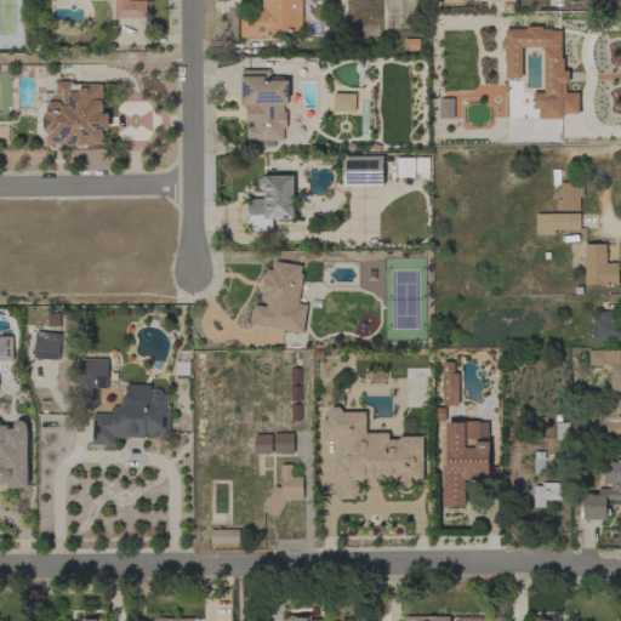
[(147,0),(147,18),(115,18),(115,0),(147,0)]
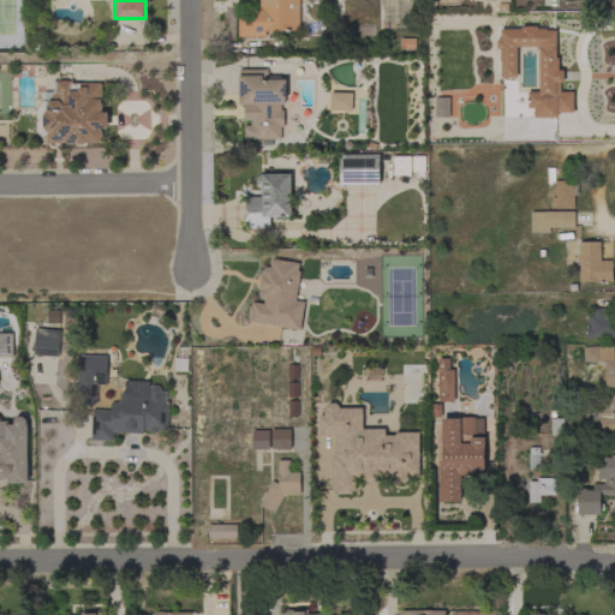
[(299,0),(299,30),(266,31),(266,37),(239,37),(238,17),(252,16),(252,7),(260,7),(260,0),(299,0)]
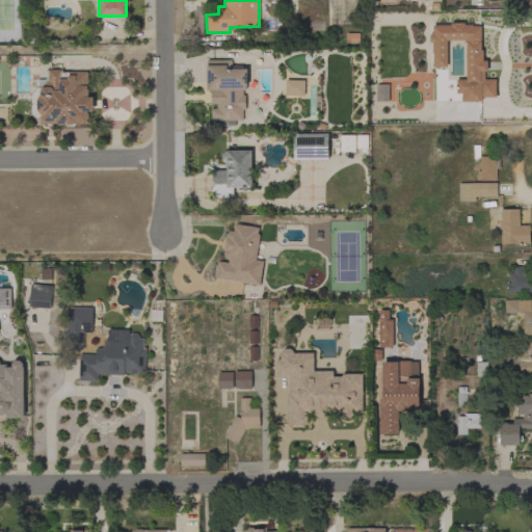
[(480,25),(430,25),(431,68),(446,68),(446,41),(464,41),(466,80),(455,80),(455,95),(460,95),(460,102),(482,101),(482,98),(495,98),(495,80),(485,80),(485,60),(481,60),(480,25)]
